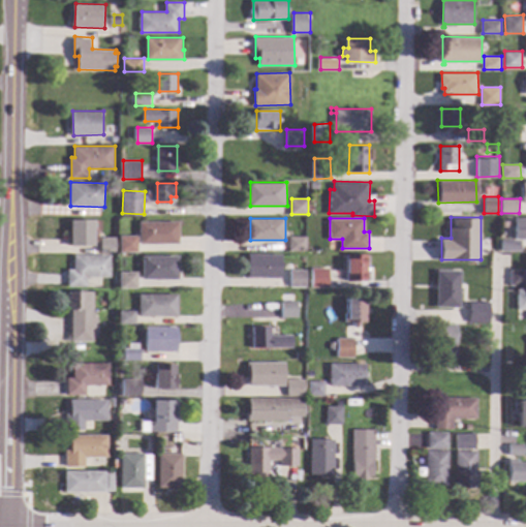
[(525,238),(514,238),(514,218),(525,218),(525,238)]
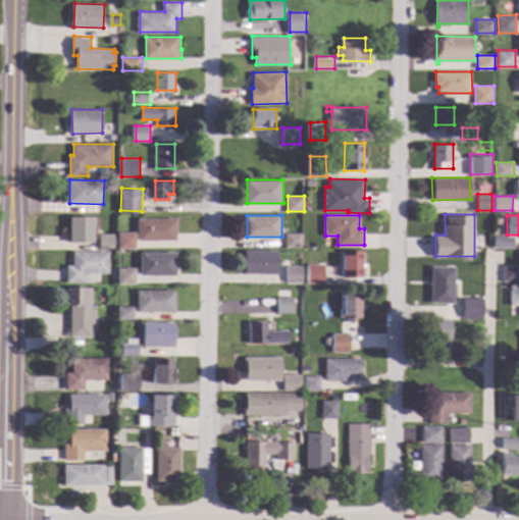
[(95,243),(71,243),(71,216),(95,216),(95,243)]
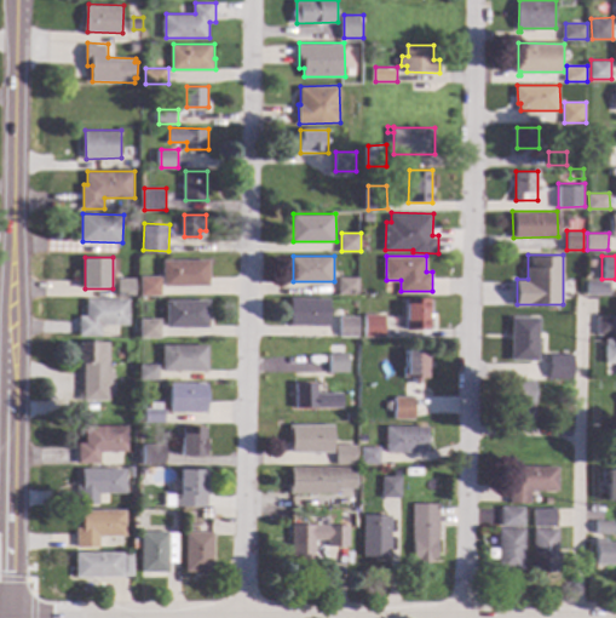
[(211,286),(165,286),(163,259),(211,259),(211,286)]
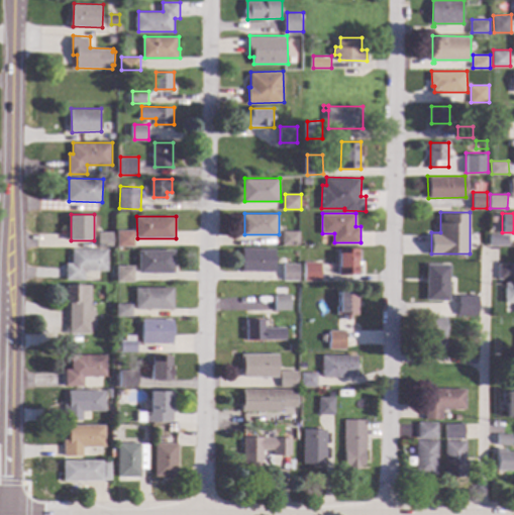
[(135,245),(119,246),(118,230),(134,229),(135,245)]
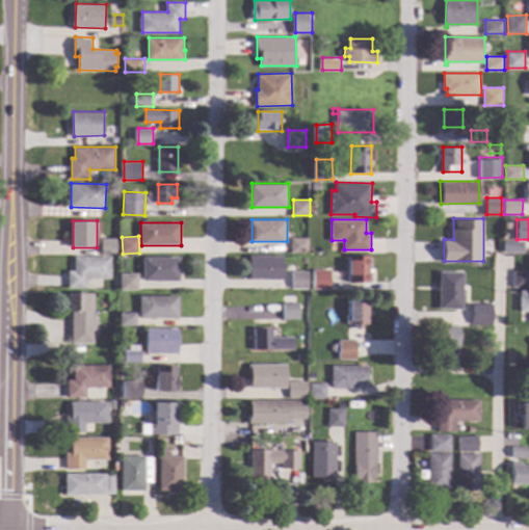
[(309,253),(292,252),(292,237),(309,237),(309,253)]
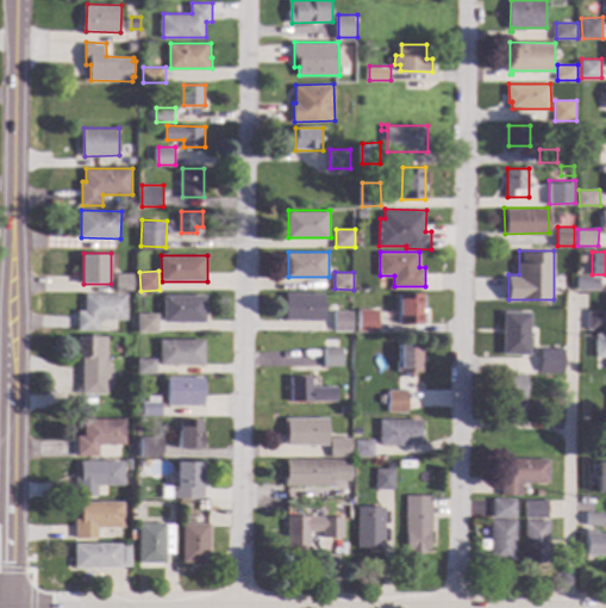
[(136,290),(118,290),(118,273),(136,273),(136,290)]
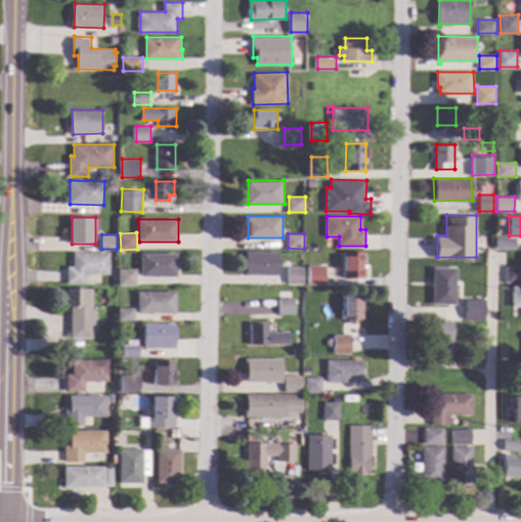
[(279,275),(246,274),(247,251),(280,252),(279,275)]
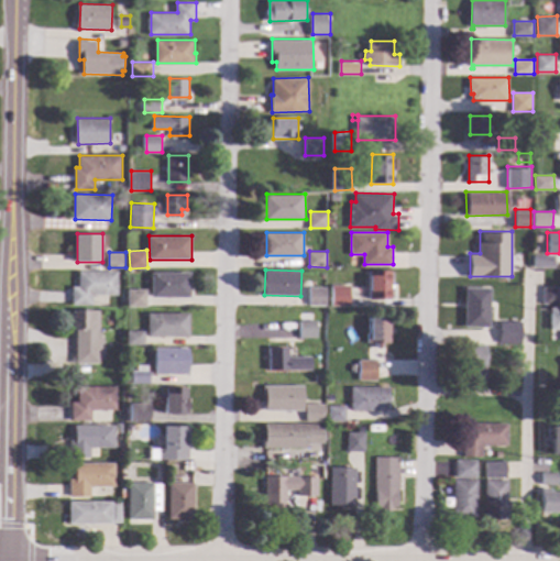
[(393,299),(371,299),(370,270),(393,270),(393,299)]
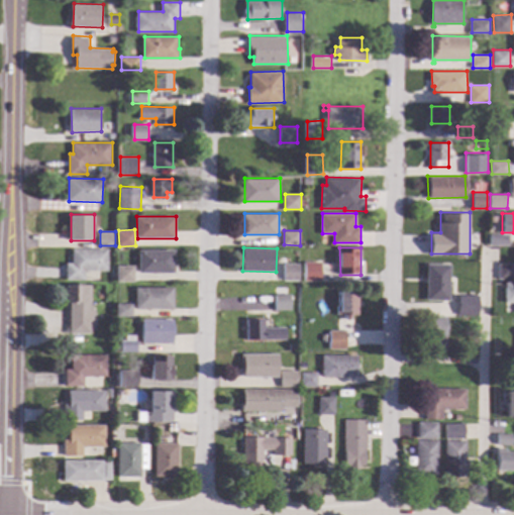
[(109,271),(86,270),(86,280),(68,279),(68,263),(74,263),(74,248),(109,248),(109,271)]
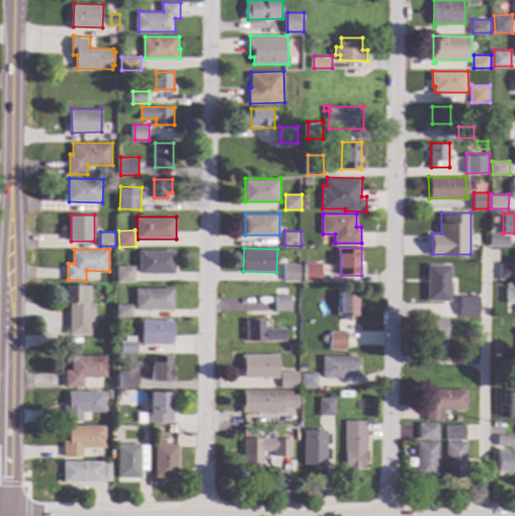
[(176,272),(141,273),(141,250),(176,250),(176,272)]
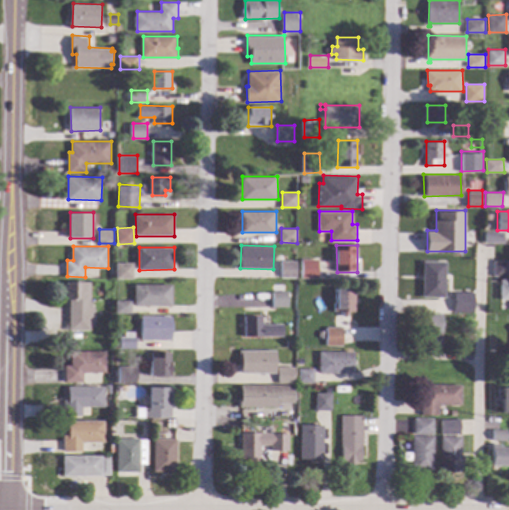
[(319,278),(303,278),(303,259),(319,259),(319,278)]
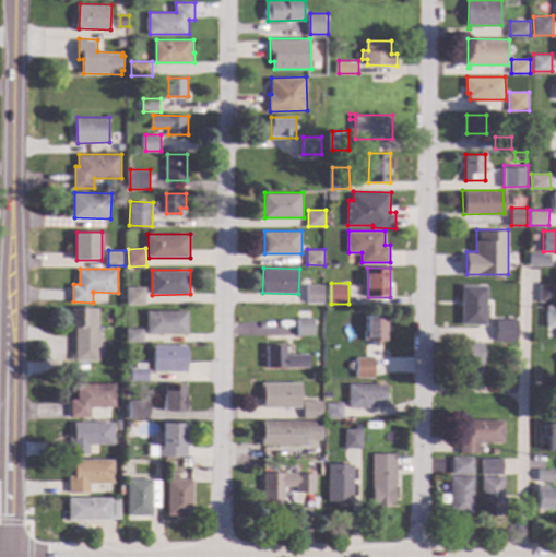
[(324,304),(308,303),(308,284),(324,284),(324,304)]
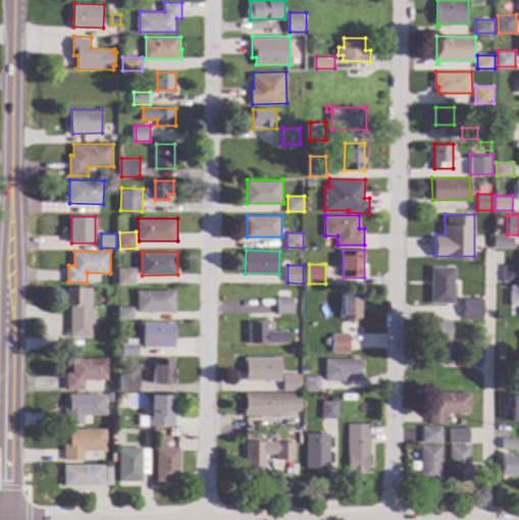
[(455,303),(432,303),(432,284),(429,284),(429,278),(432,278),(432,266),(456,266),(455,303)]
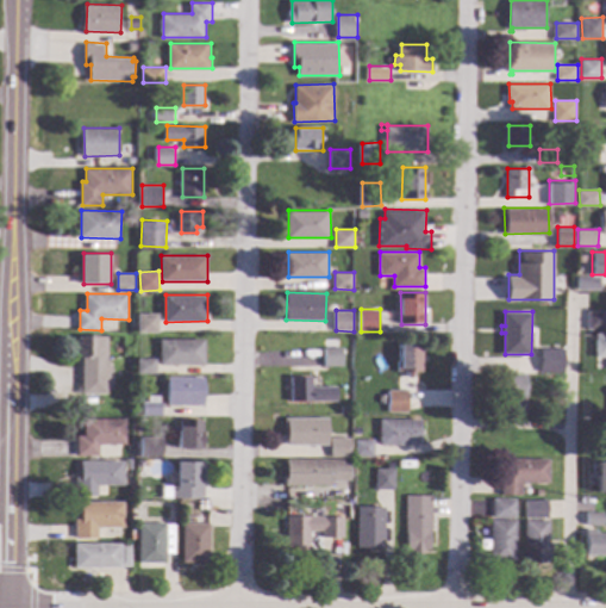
[(605,329),(588,328),(589,311),(605,311),(605,329)]
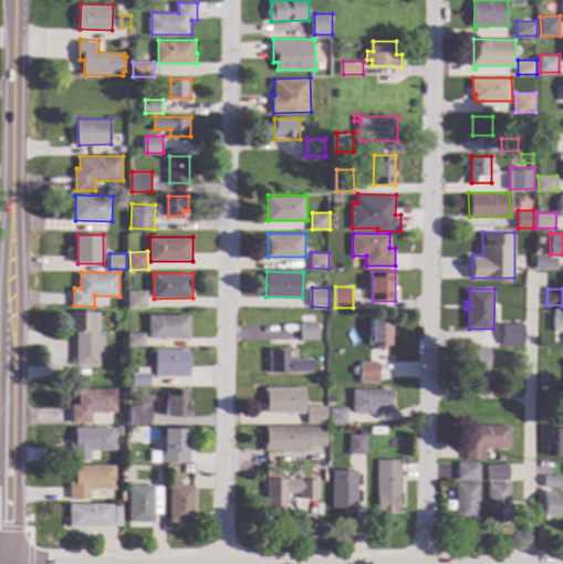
[(148,307),(128,307),(127,291),(147,290),(148,307)]
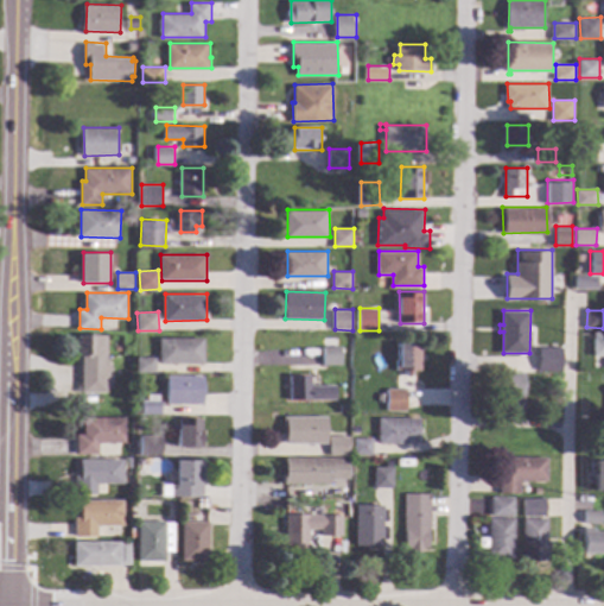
[(109,334),(109,391),(84,391),(84,354),(82,354),(82,334),(109,334)]
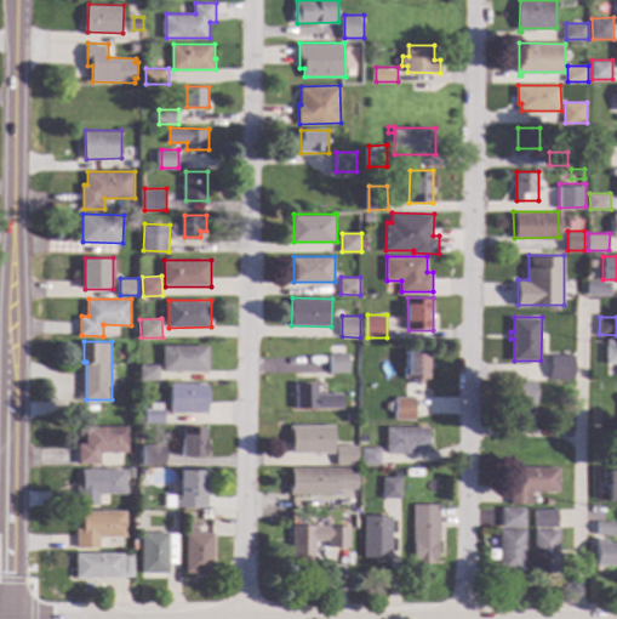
[(210,372),(164,372),(164,345),(210,345),(210,372)]
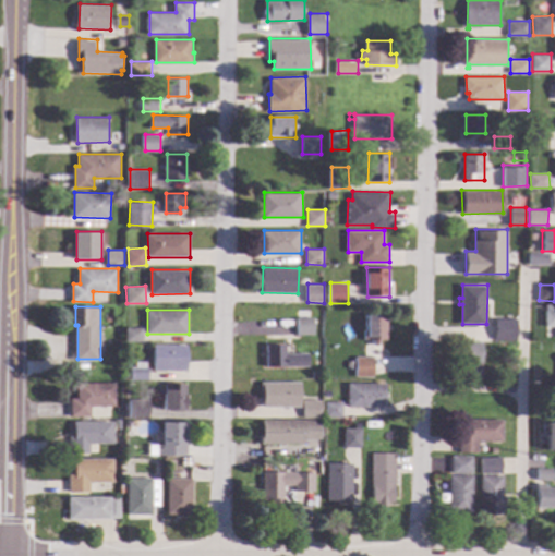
[(388,339),(382,339),(382,343),(373,343),(373,339),(365,339),(365,329),(368,329),(368,314),(388,314),(388,339)]
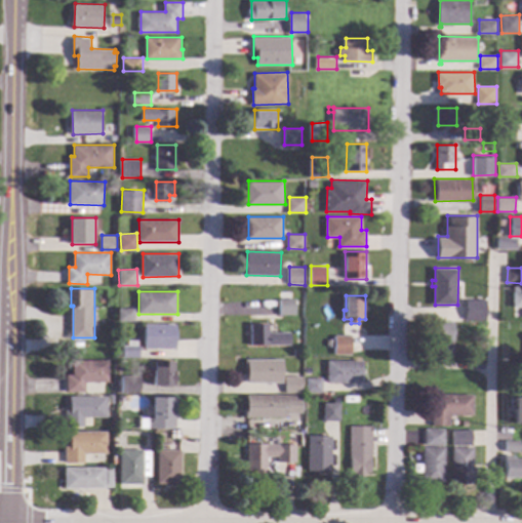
[(296,314),(281,314),(280,298),(296,298),(296,314)]
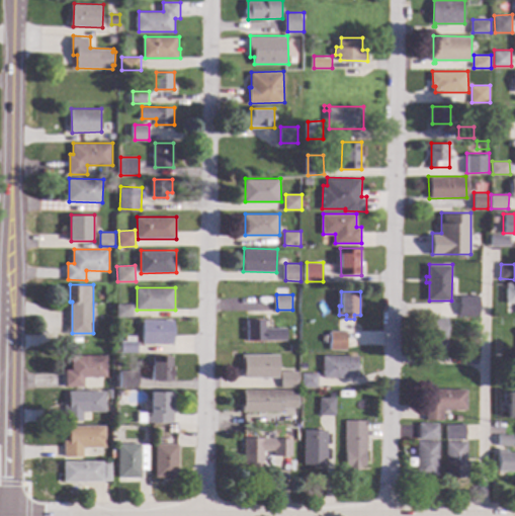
[(481,316),(461,315),(461,294),(481,295),(481,316)]
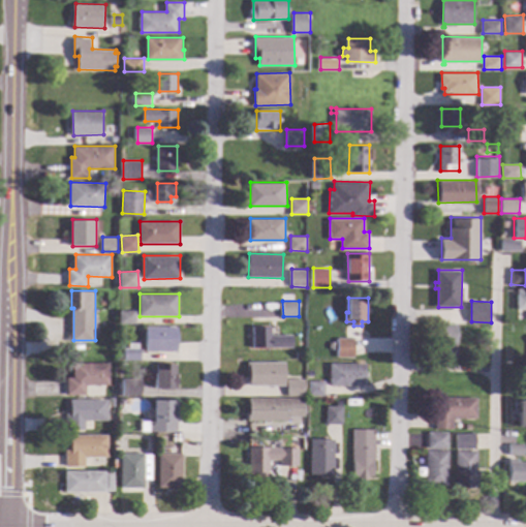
[(136,323),(120,323),(120,310),(136,310),(136,323)]
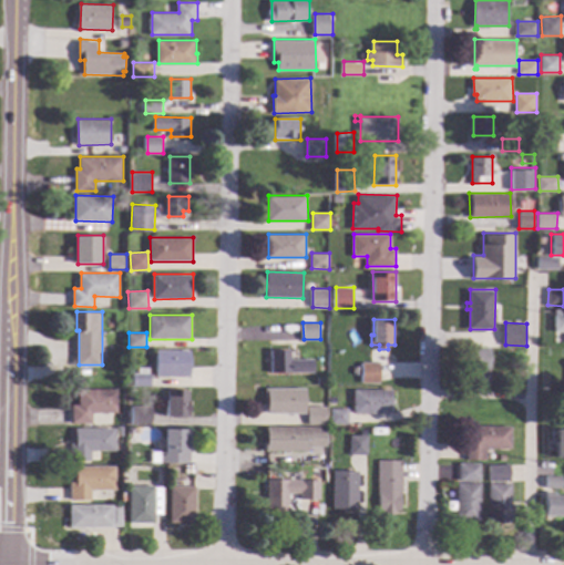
[(490,377),(481,377),(481,370),(468,370),(468,359),(461,359),(461,348),(490,348),(490,377)]
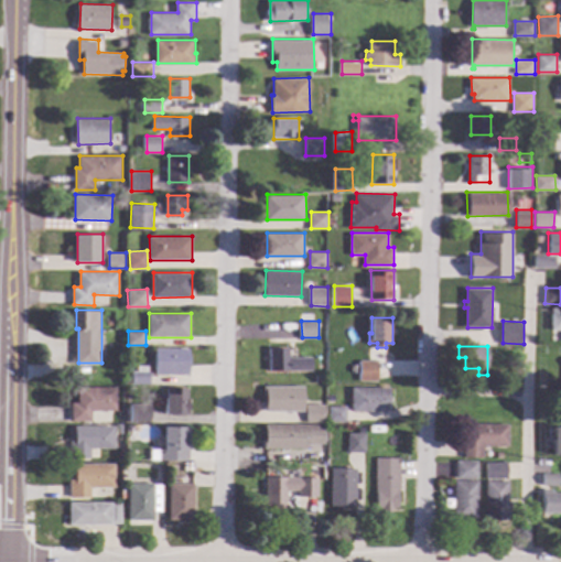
[(290,356),(312,356),(312,369),(269,369),(269,347),(290,347),(290,356)]
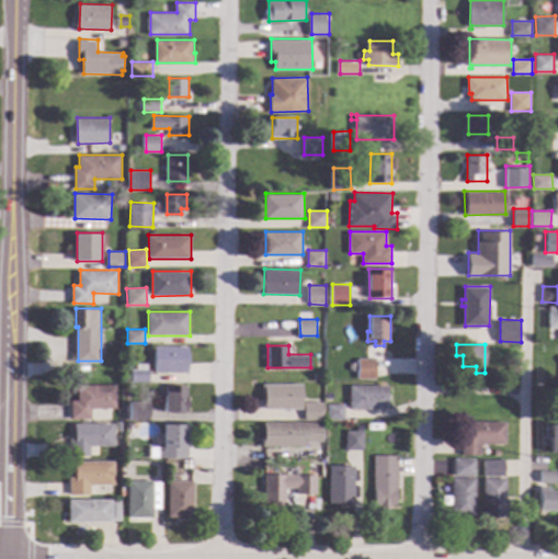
[(189,372),(155,372),(155,346),(189,346),(189,372)]
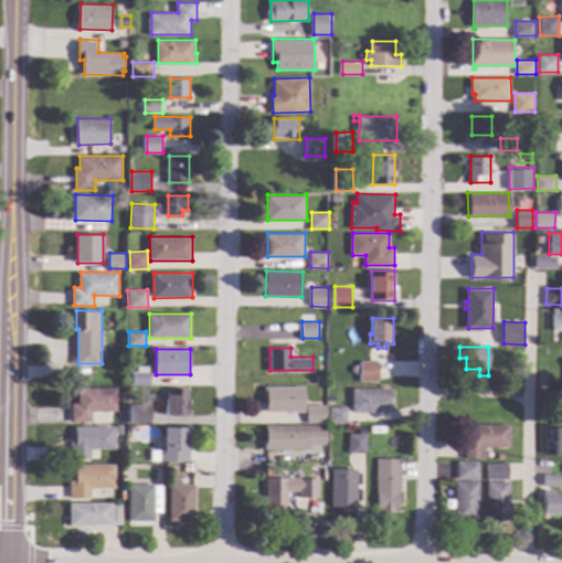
[(379,380),(361,380),(361,361),(379,360),(379,380)]
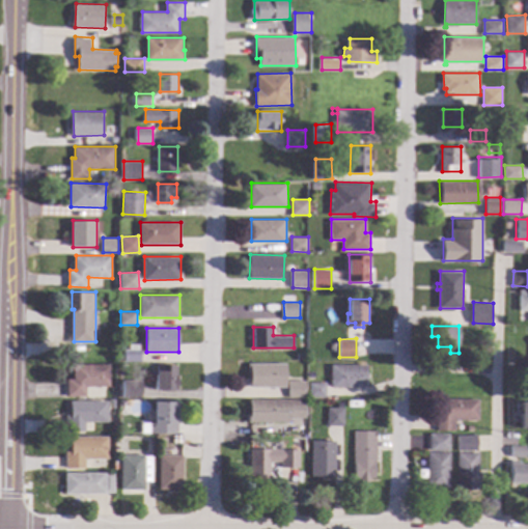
[(141,350),(142,350),(142,361),(119,360),(119,353),(126,353),(126,349),(130,349),(130,343),(141,343),(141,350)]
